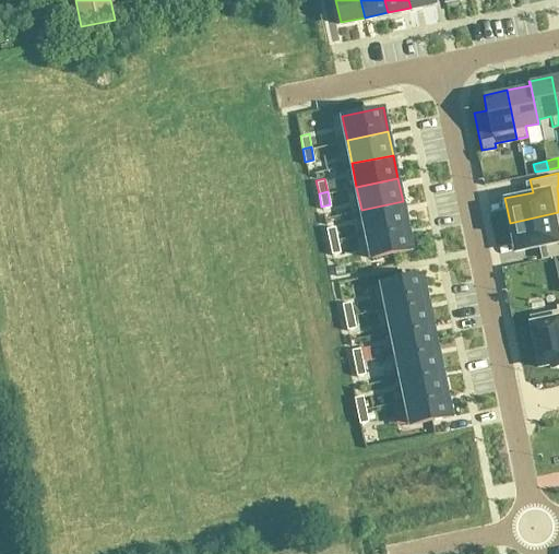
[(366,233),(407,224),(403,201),(361,210),(366,233)]
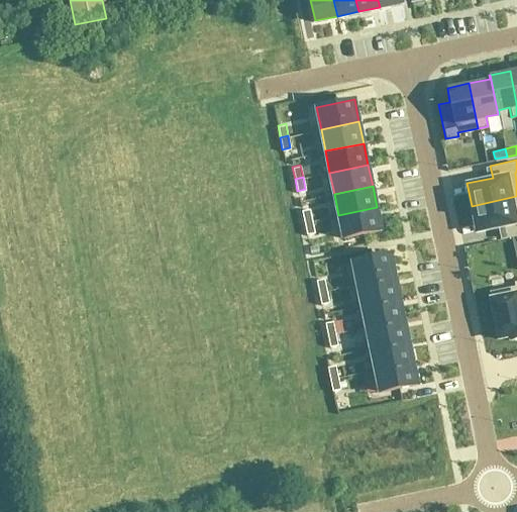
[(516,196),(472,206),(471,206),(472,208),(477,230),(502,225),(505,236),(516,233),(516,196)]
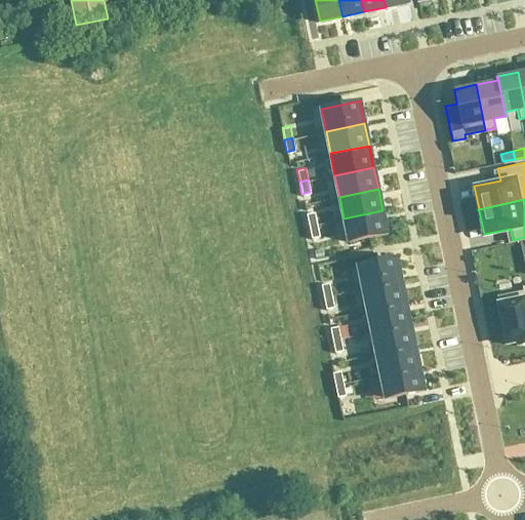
[(344,218),(349,241),(388,233),(382,210),(344,218)]
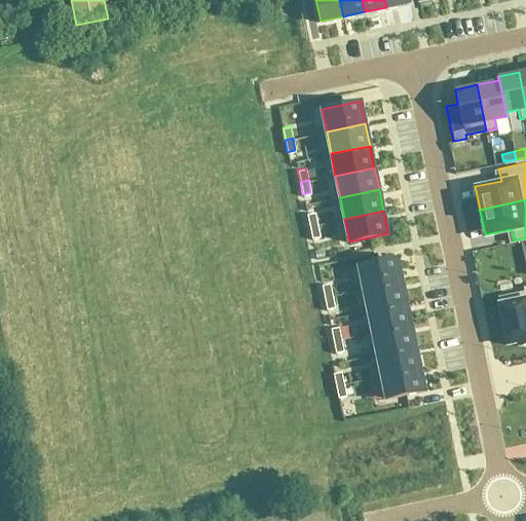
[(314,212),(306,213),(309,225),(317,224),(314,212)]
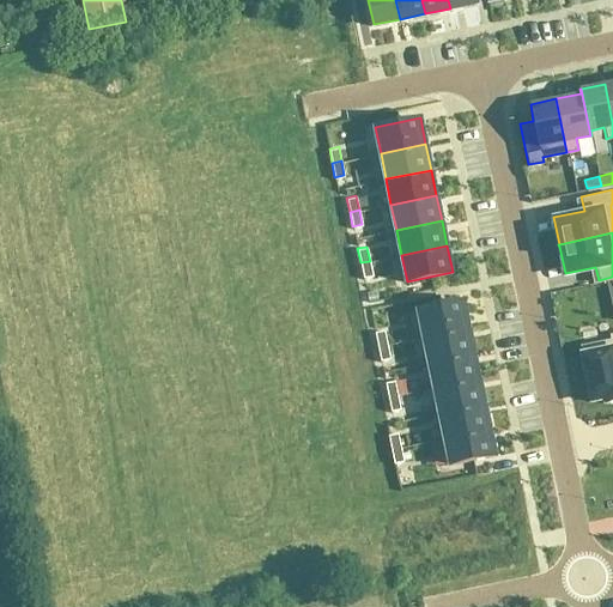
[(370,261),(360,262),(363,277),(372,274),(370,261)]
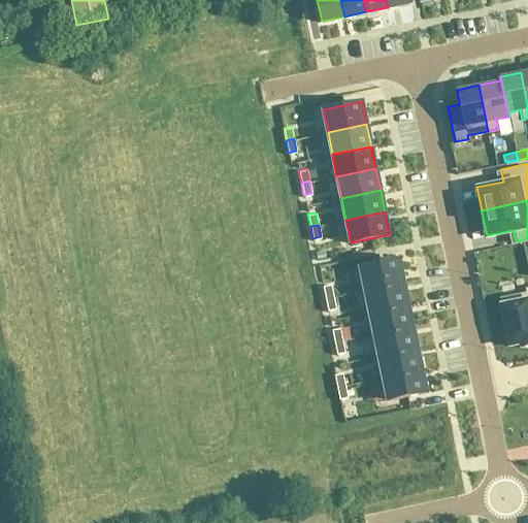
[(359,266),(364,289),(403,281),(398,258),(359,266)]
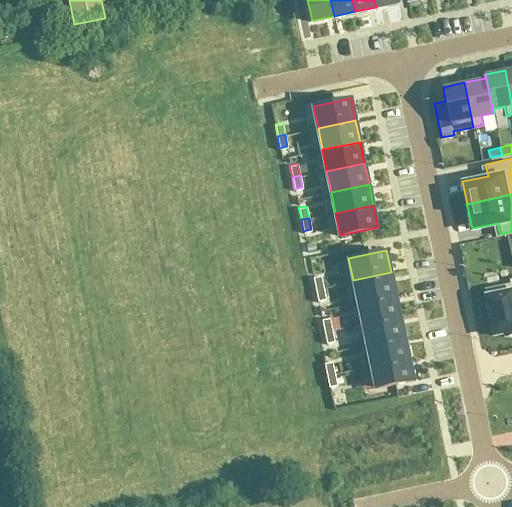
[(357,301),(395,293),(391,272),(353,280),(357,301)]
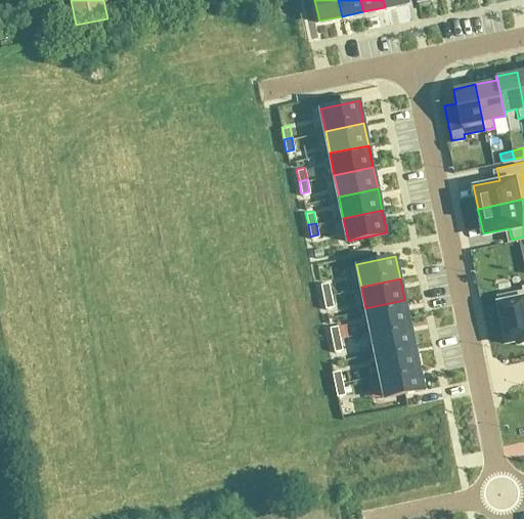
[(320,283),(322,295),(331,293),(329,282),(320,283)]
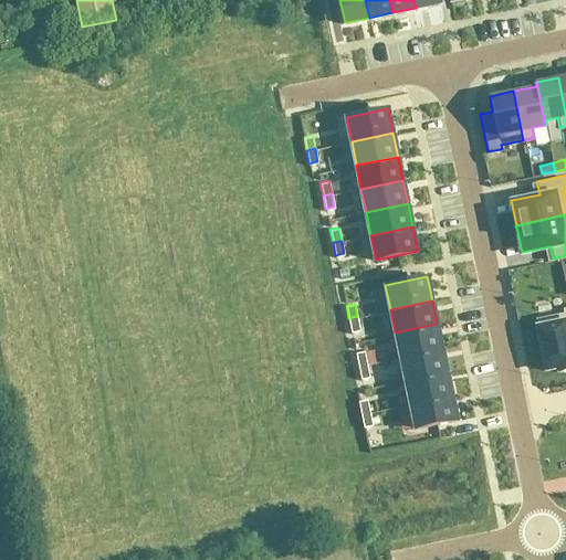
[(563,312),(535,317),(546,369),(558,366),(558,370),(565,368),(565,305),(562,307),(563,312)]
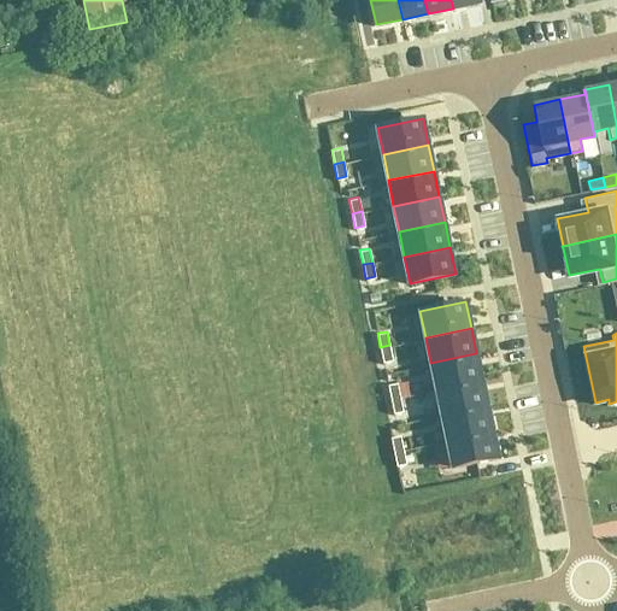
[(389,345),(380,347),(383,362),(393,359),(389,345)]
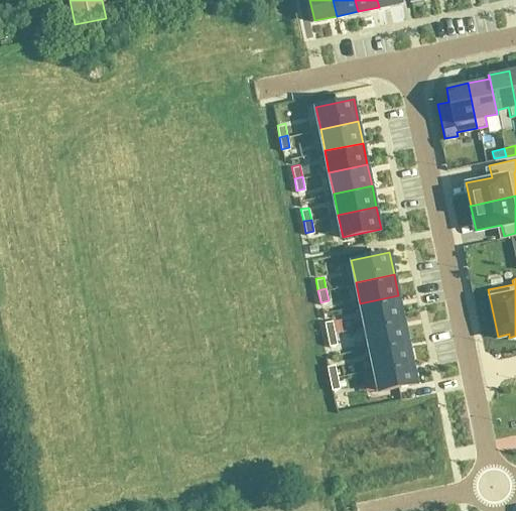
[(360,303),(365,325),(403,316),(398,295),(360,303)]
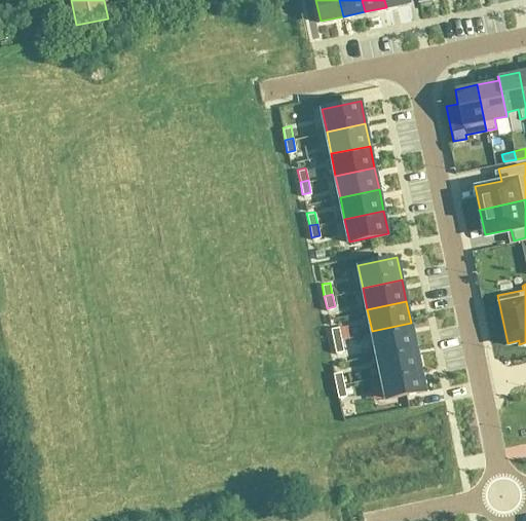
[(372,331),(376,352),(415,344),(411,323),(372,331)]
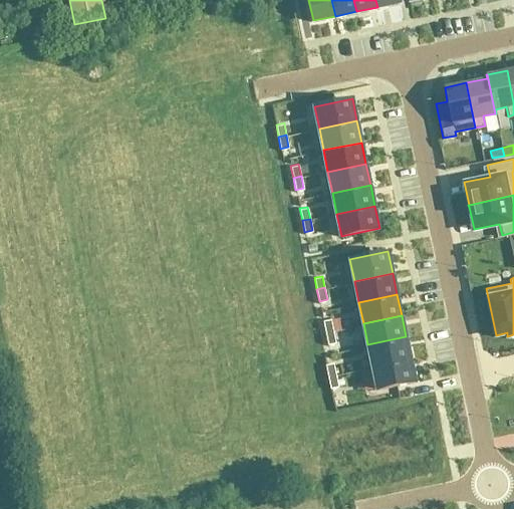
[(322,319),(322,320),(325,331),(333,330),(330,318),(322,319)]
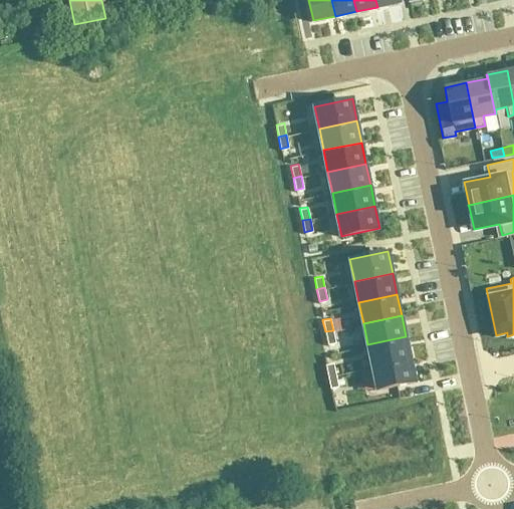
[(333,330),(325,331),(327,343),(335,342),(333,330)]
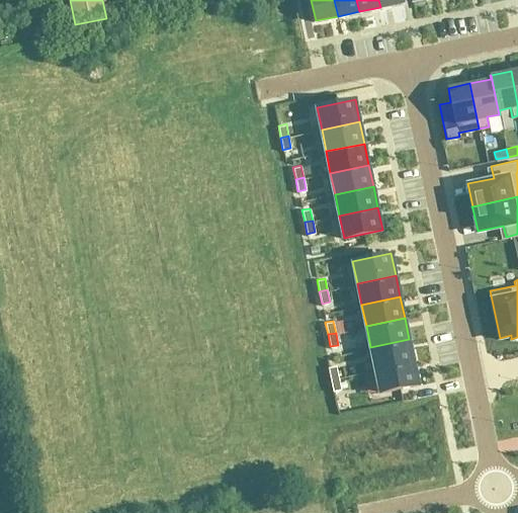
[(409,339),(370,347),(375,368),(413,360),(409,339)]
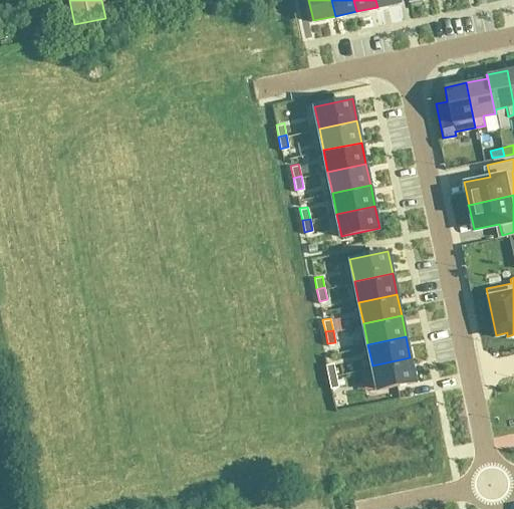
[(372,365),(376,388),(415,379),(410,357),(372,365)]
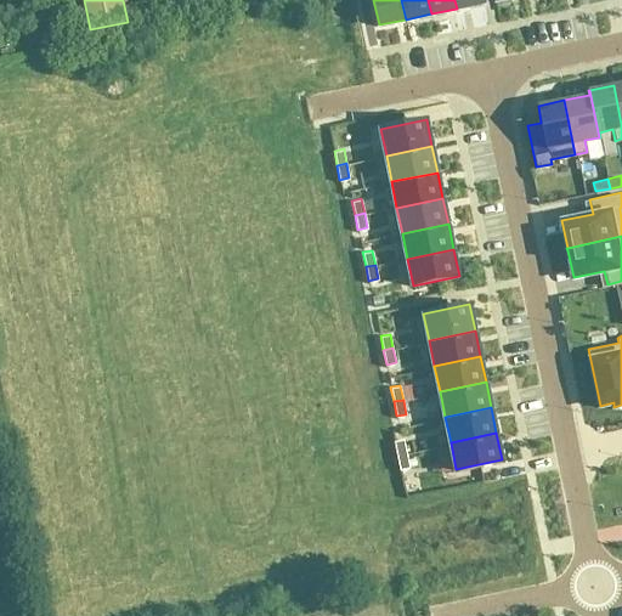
[(403,439),(394,440),(396,455),(406,452),(403,439)]
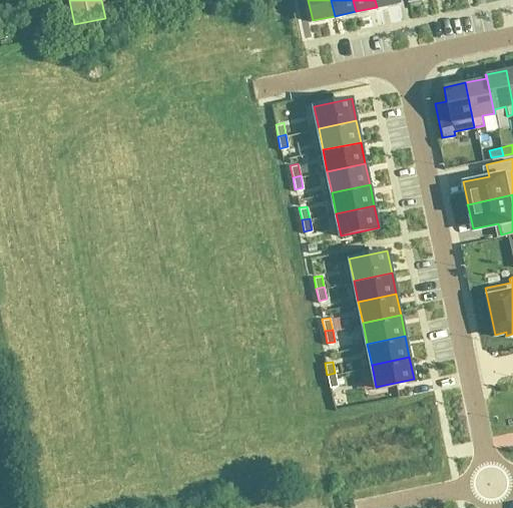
[(335,373),(327,375),(330,387),(338,385),(335,373)]
